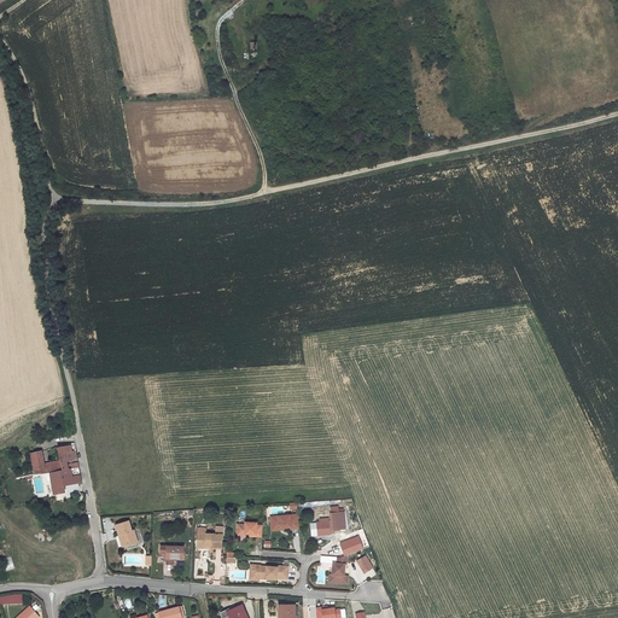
[(59,459),(65,458),(65,453),(73,452),(73,450),(71,452),(70,445),(57,448),(59,459)]
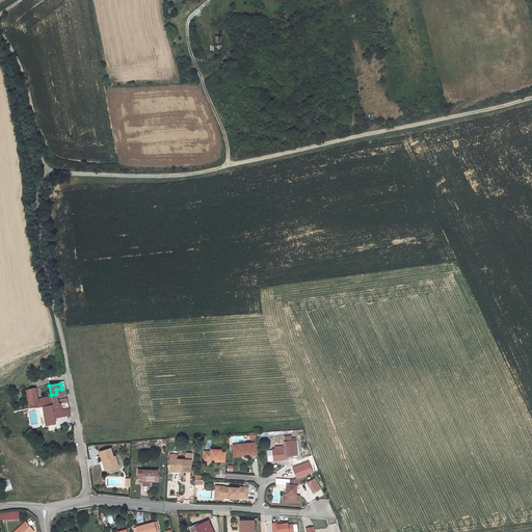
[(35,388),(26,390),(30,408),(40,407),(37,400),(35,388)]
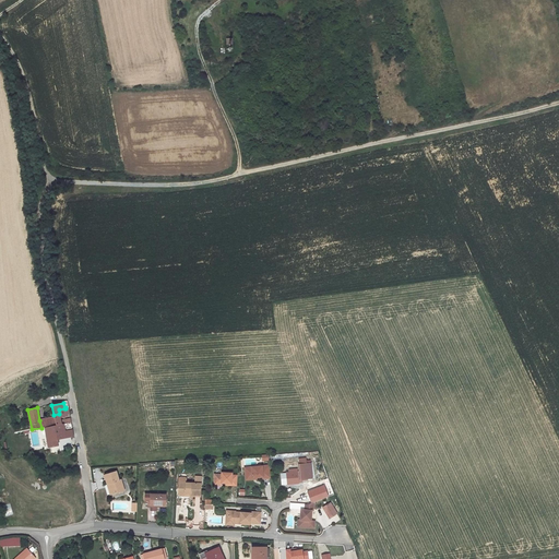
[(69,407),(66,408),(59,409),(59,414),(54,415),(55,417),(57,426),(71,423),(70,419),(68,419),(67,413),(69,412),(69,407)]
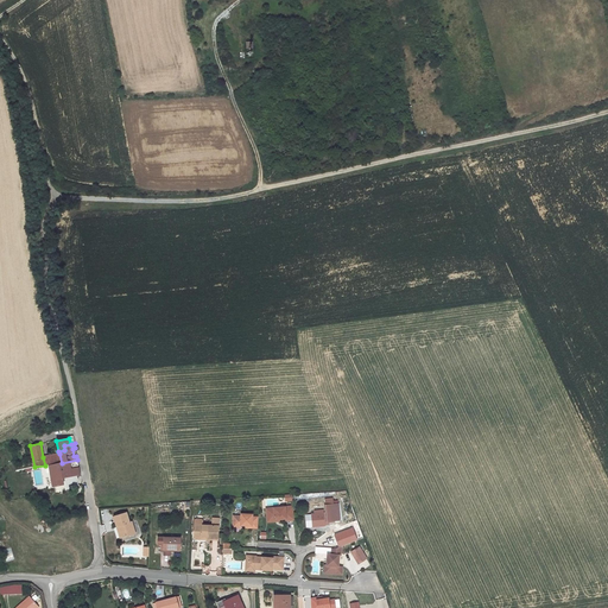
[(45,466),(49,466),(62,463),(59,454),(43,457),(45,466)]
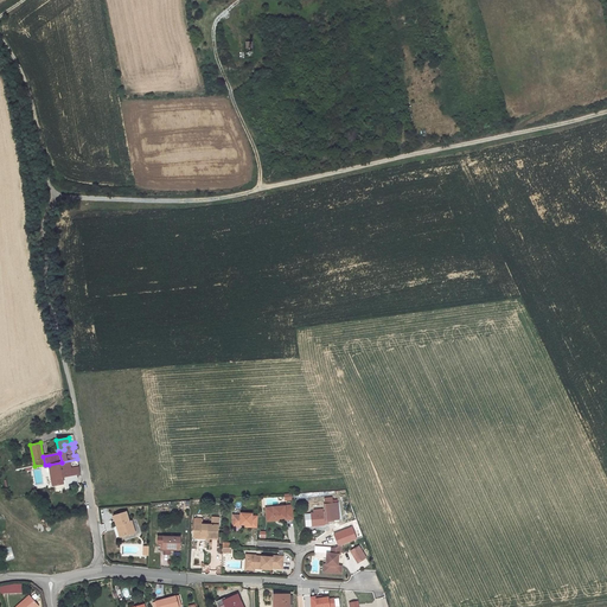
[(77,459),(62,462),(49,465),(52,485),(64,484),(63,477),(71,475),(70,465),(78,462),(77,459)]
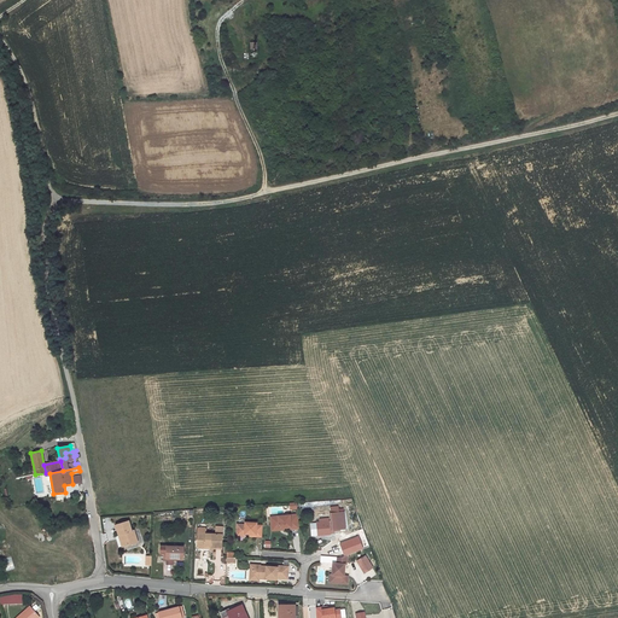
[(80,471),(71,473),(73,484),(81,481),(80,471)]
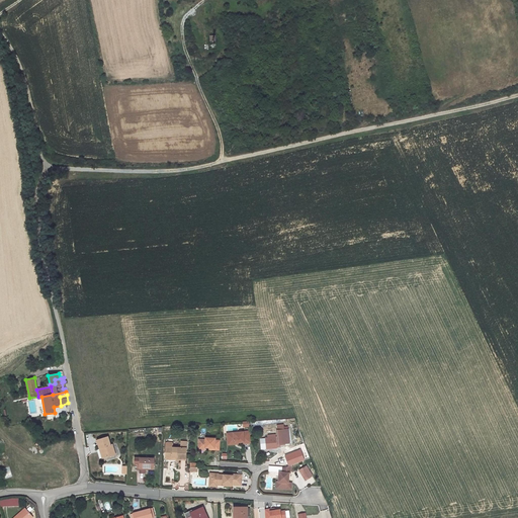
[(288,429),(283,429),(283,425),(277,425),(278,437),(276,437),(275,435),(268,435),(268,438),(265,438),(266,449),(277,448),(277,447),(279,446),(279,444),(289,443),(288,429)]
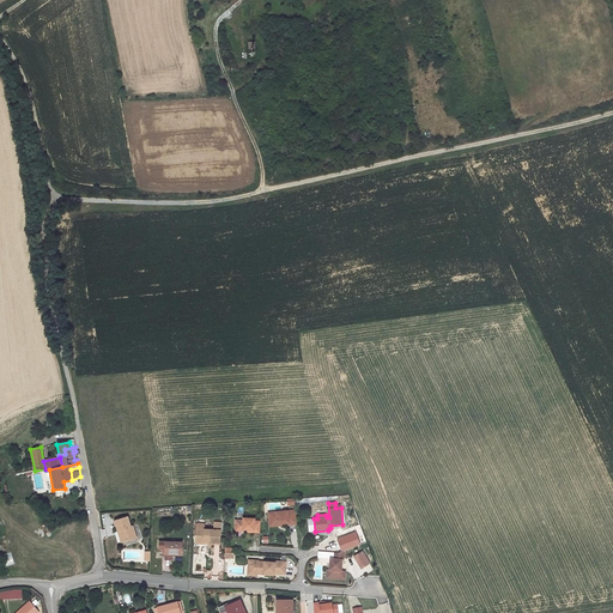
[(297,525),(296,510),(268,513),(269,522),(277,521),(277,523),(281,523),(289,522),(289,525),(297,525)]
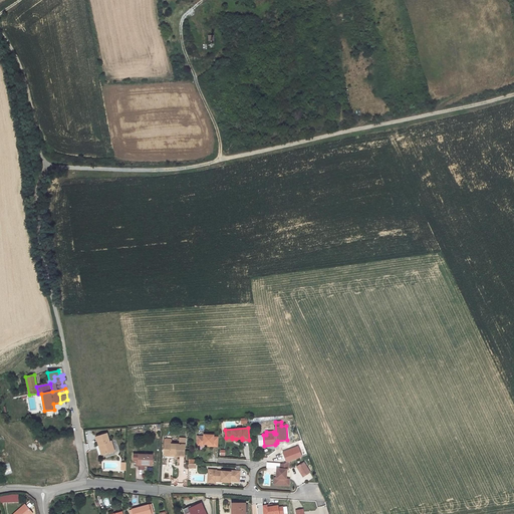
[(114,451),(111,441),(109,442),(106,434),(96,437),(99,445),(100,445),(103,454),(114,451)]
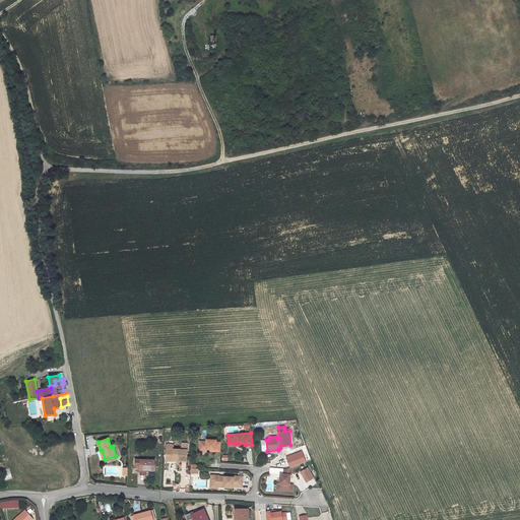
[(220,452),(220,442),(215,442),(216,440),(206,440),(206,441),(199,441),(199,449),(201,451),(204,451),(206,449),(207,449),(209,449),(215,450),(215,451),(220,452)]
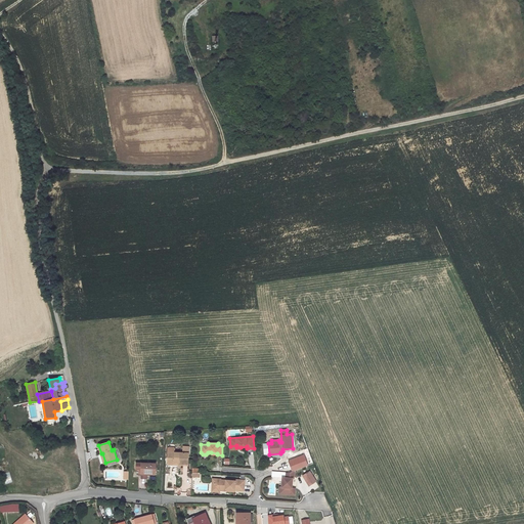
[(188,447),(183,446),(183,453),(174,452),(175,448),(174,448),(169,447),(168,448),(168,459),(169,459),(169,463),(175,464),(175,462),(178,463),(178,464),(183,464),(188,464),(188,447)]
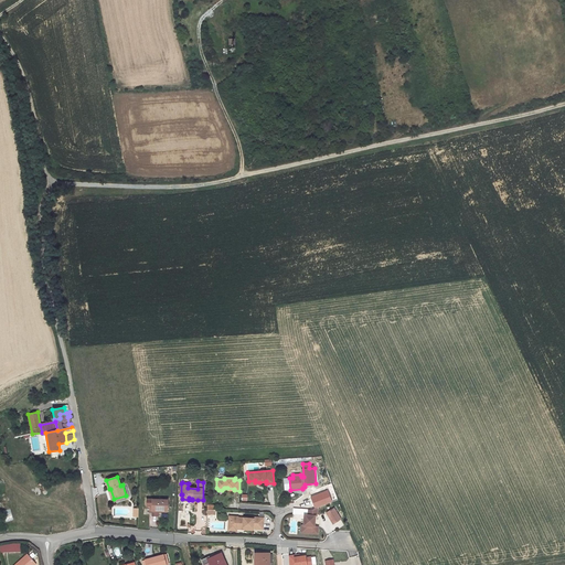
[(332,502),(329,492),(311,499),(316,509),(317,508),(332,502)]
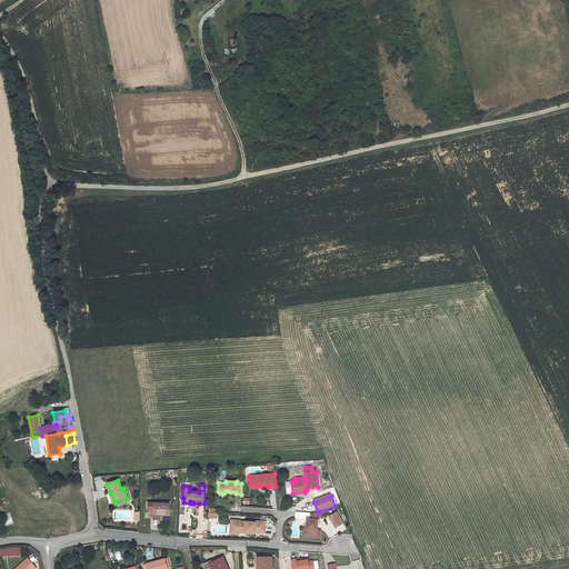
[(169,503),(148,502),(148,510),(153,510),(153,515),(159,515),(169,515),(169,503)]
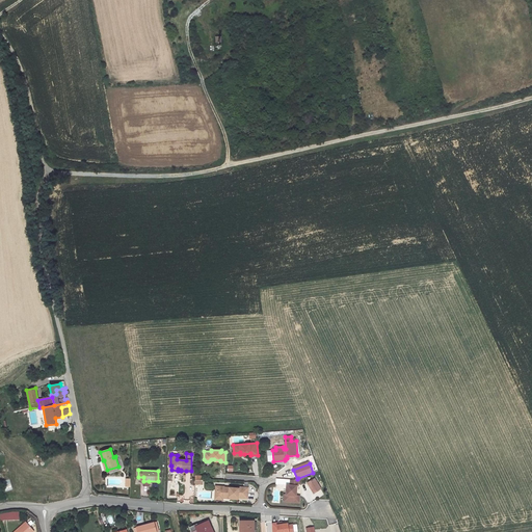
[(293,480),(290,480),(290,485),(287,484),(286,495),(284,495),(284,501),(297,502),(297,497),(296,496),(296,486),(298,484),(298,478),(297,479),(293,480)]
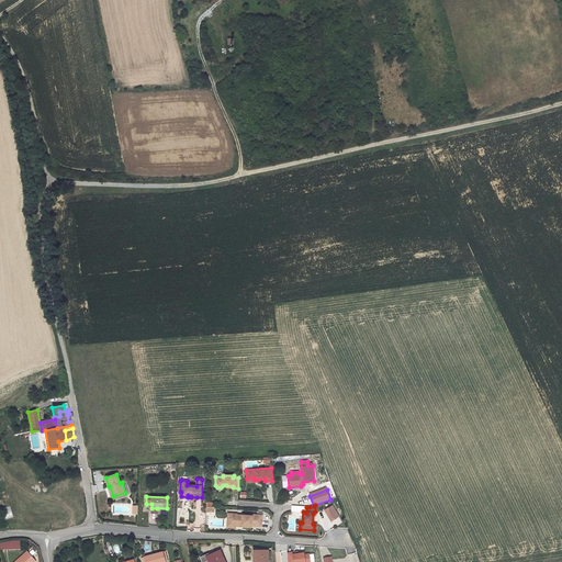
[(333,506),(325,510),(332,521),(339,516),(333,506)]
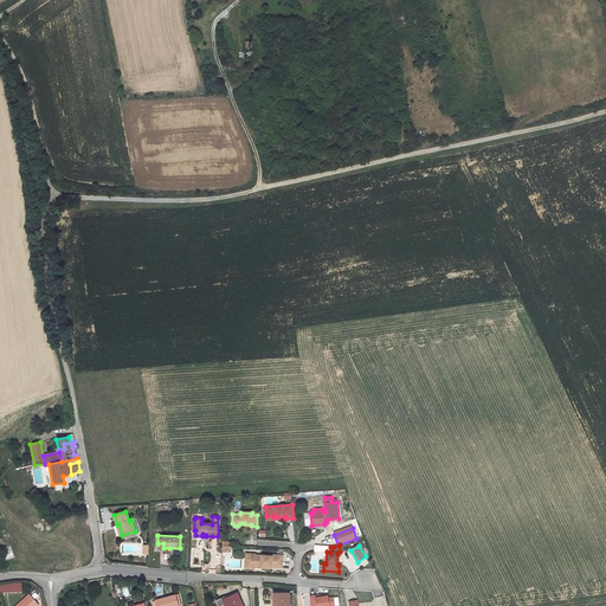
[(247,554),(247,561),(253,567),(260,568),(260,566),(271,567),(282,567),(283,555),(271,555),(271,556),(256,555),(256,554),(247,554)]
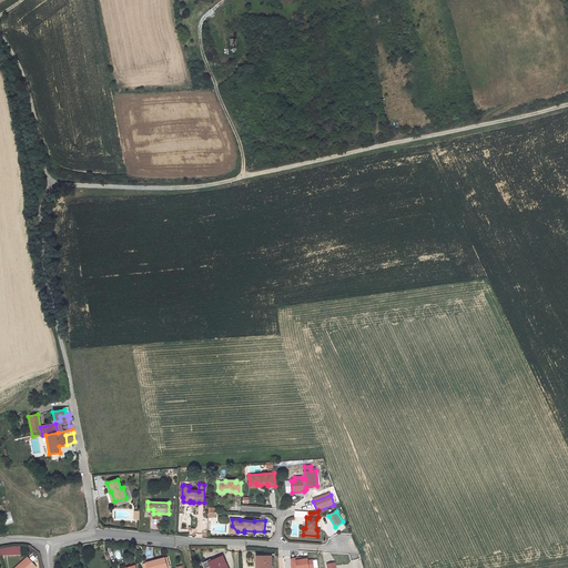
[(216,558),(203,565),(204,567),(226,567),(222,556),(216,558)]
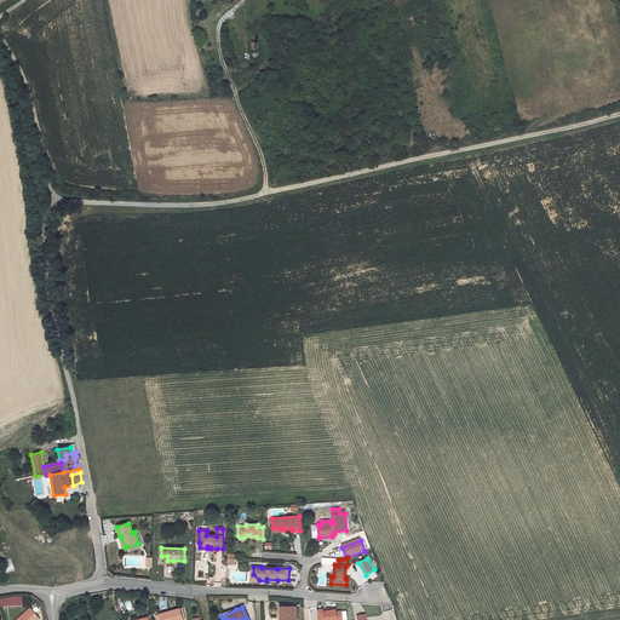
[(296,619),(296,608),(296,607),(282,607),(282,618),(280,618),(279,619),(296,619)]
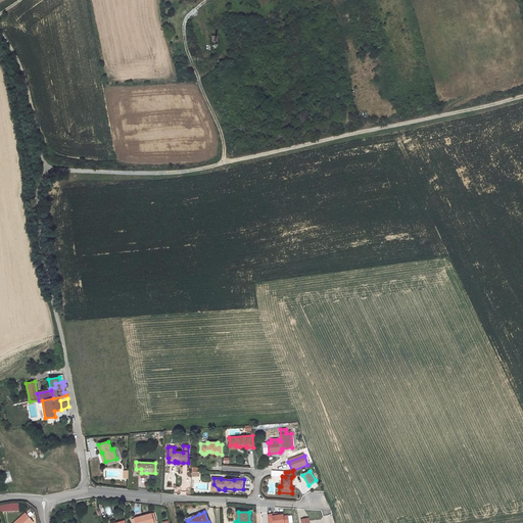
[(30,522),(33,521),(26,513),(13,522),(30,522)]
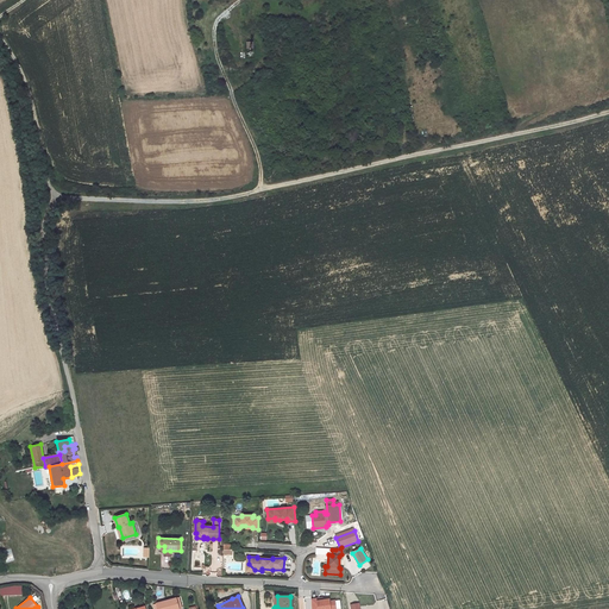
[(177,608),(180,608),(176,597),(156,603),(156,604),(154,604),(155,608),(177,608)]
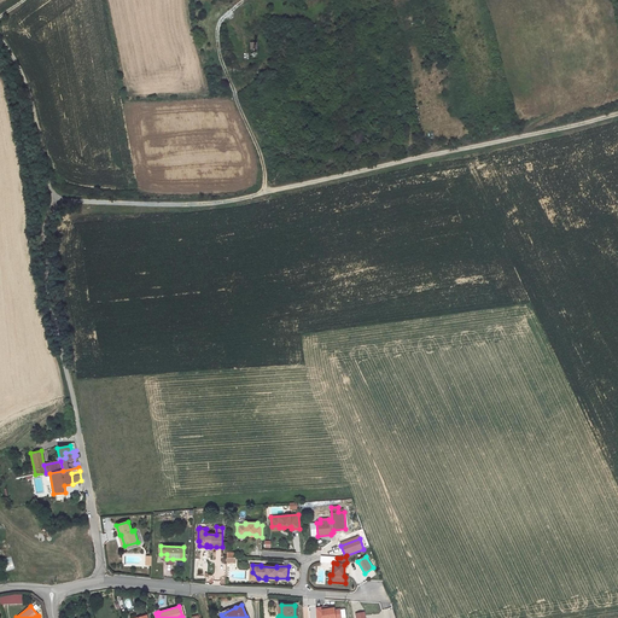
[(332,610),(331,608),(321,610),(321,607),(315,608),(315,617),(340,617),(339,608),(334,610),(332,610)]
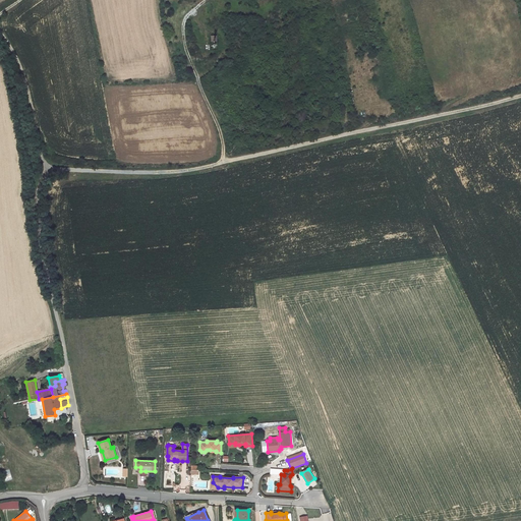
All buildings are outlined.
